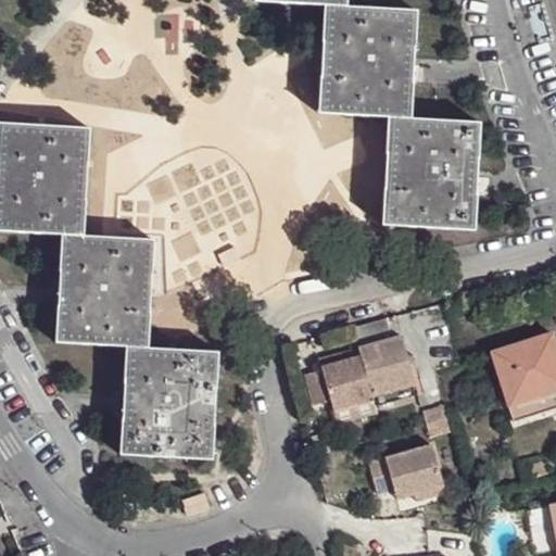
[(417,10),(346,5),(325,4),(319,112),(388,117),(412,117),(417,10)]
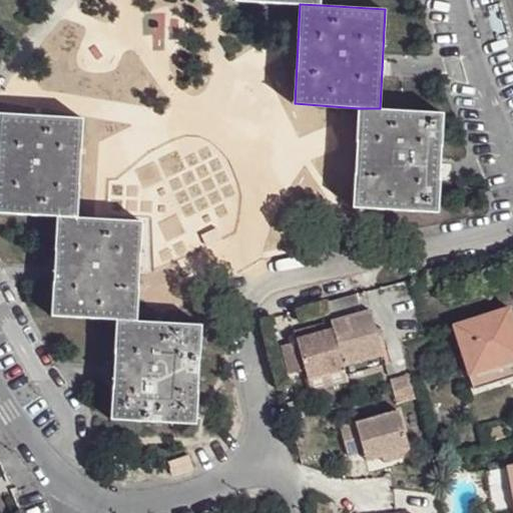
[(443,113),(380,108),(358,108),(353,206),(438,211),(443,113)]
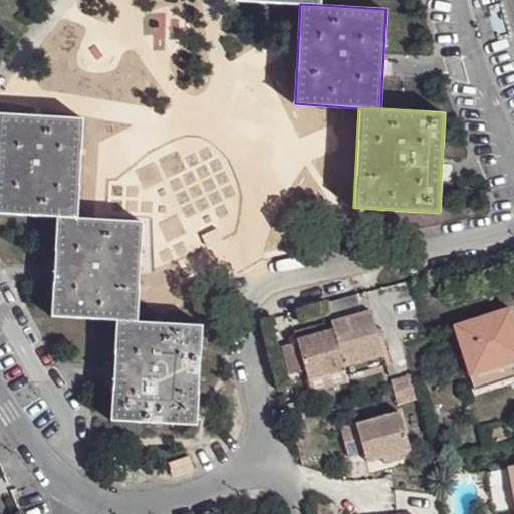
[(0,212),(57,216),(77,217),(82,118),(0,112),(0,212)]
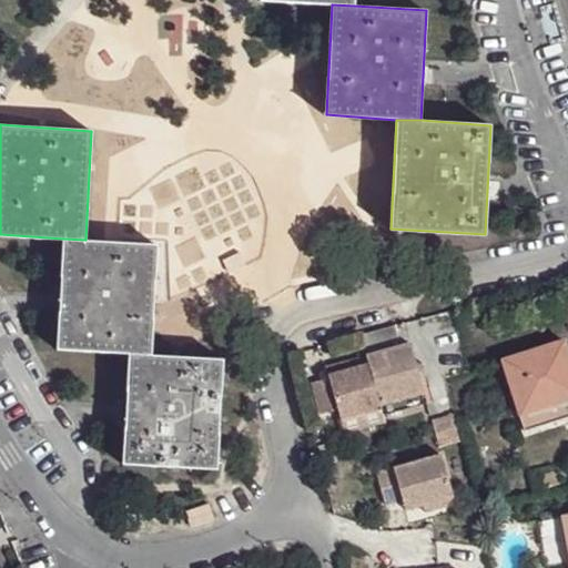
[(58,348),(130,353),(151,355),(156,245),(85,240),(63,239),(58,348)]
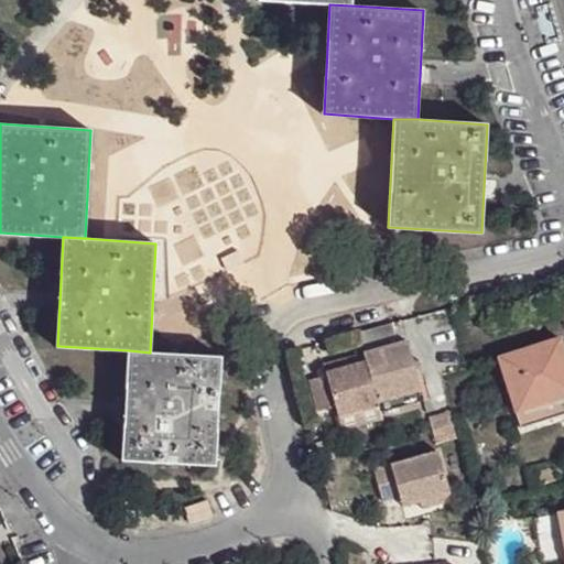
[(563,342),(563,337),(500,358),(520,416),(563,401),(563,342)]
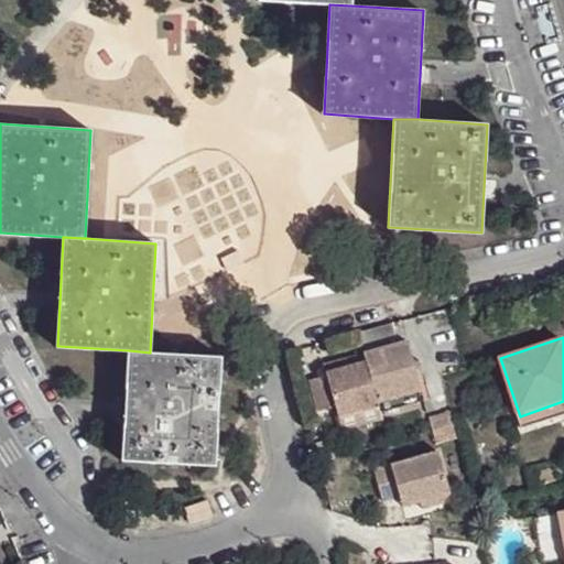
[(412,345),(370,357),(382,404),(424,393),(412,345)]
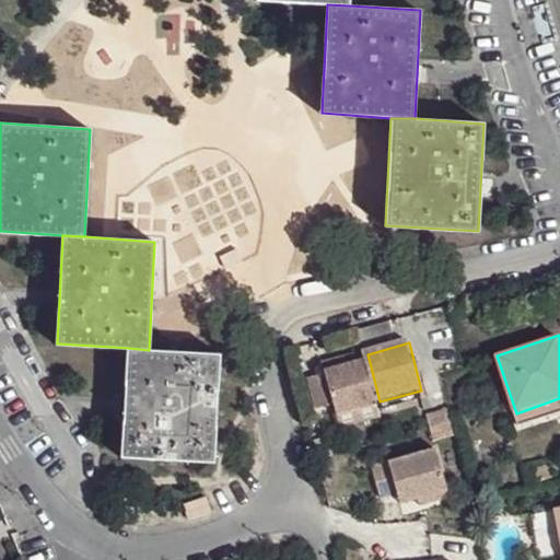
[(149,350),(128,348),(121,457),(213,462),(219,356),(149,350)]
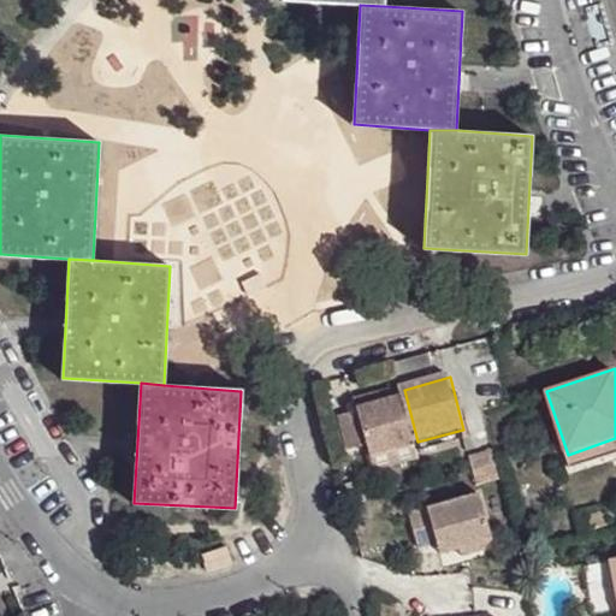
[(404,390),(383,397),(385,407),(361,413),(343,418),(355,460),(374,456),(418,444),(418,442),(404,390)]
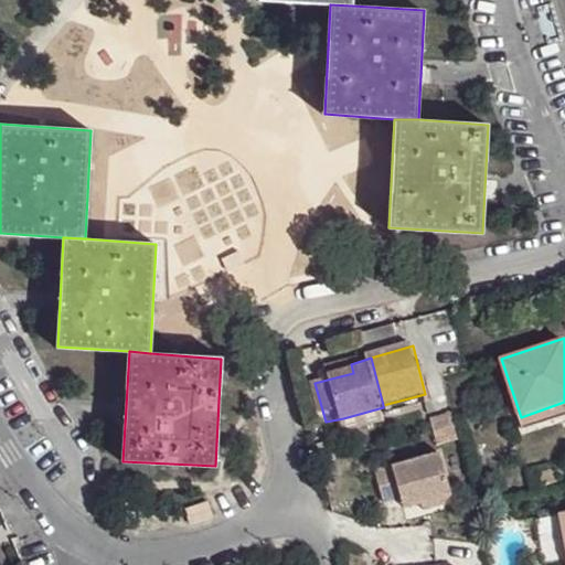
[(353,373),(351,364),(329,370),(331,379),(353,373)]
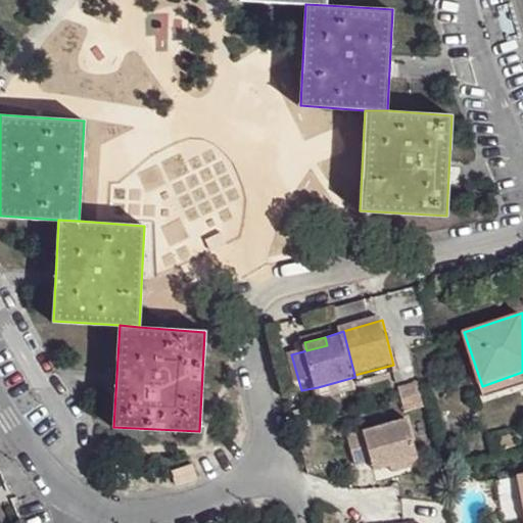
[(393,365),(354,375),(354,377),(359,391),(397,380),(393,365)]
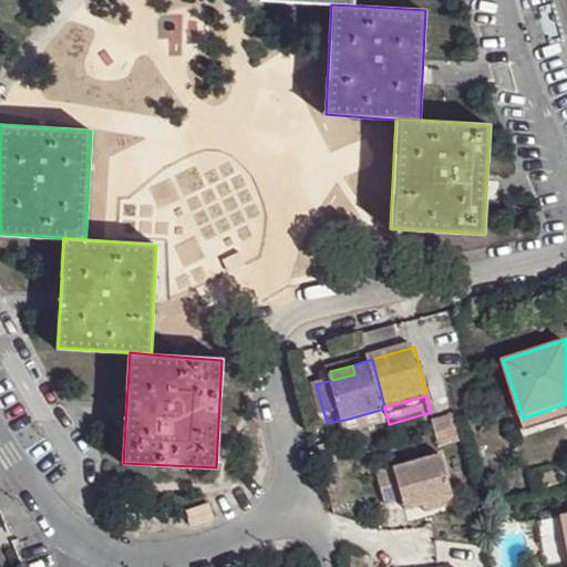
[(566,403),(523,419),(528,434),(566,420),(566,403)]
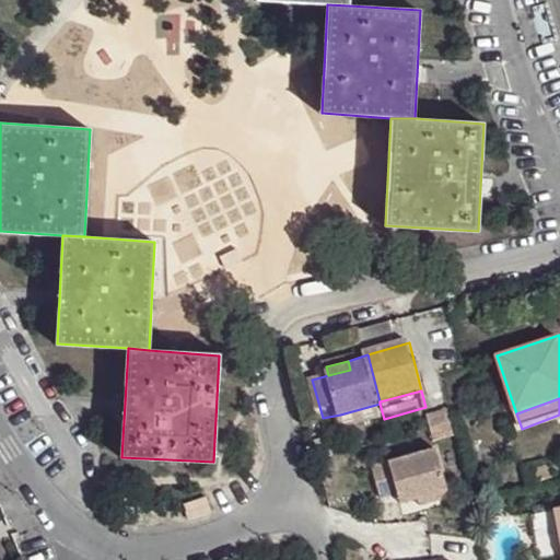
[(384,419),(380,404),(340,415),(343,430),(384,419)]
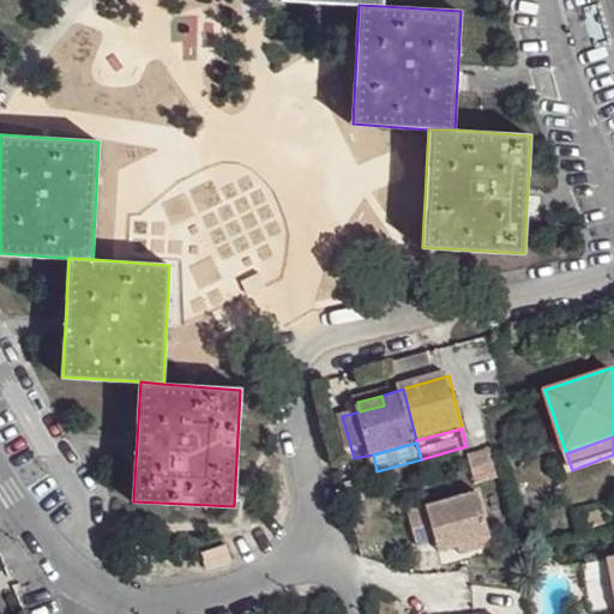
[(473,476),(495,470),(492,456),(470,462),(473,476)]
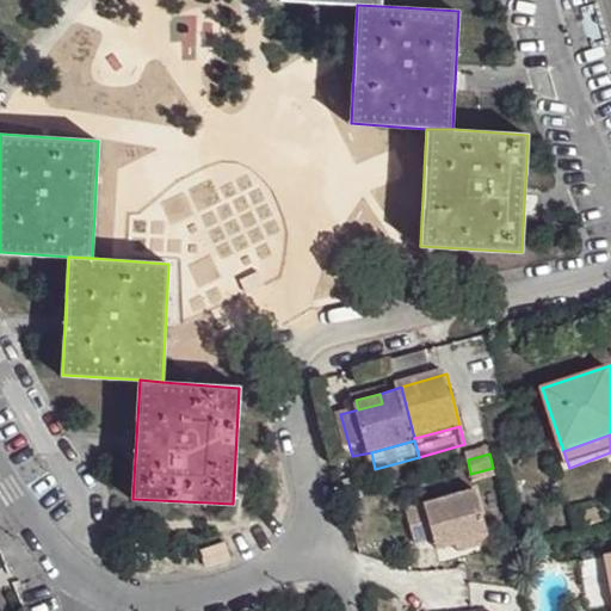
[(455,543),(456,551),(486,543),(475,499),(405,518),(414,554),(436,548),(455,543)]
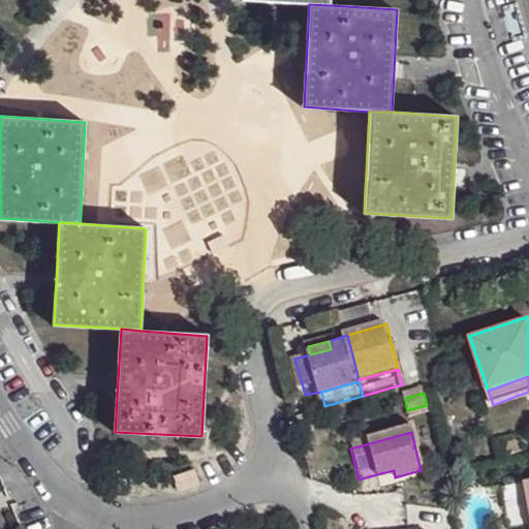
[(379,481),(395,477),(394,470),(377,474),(379,481)]
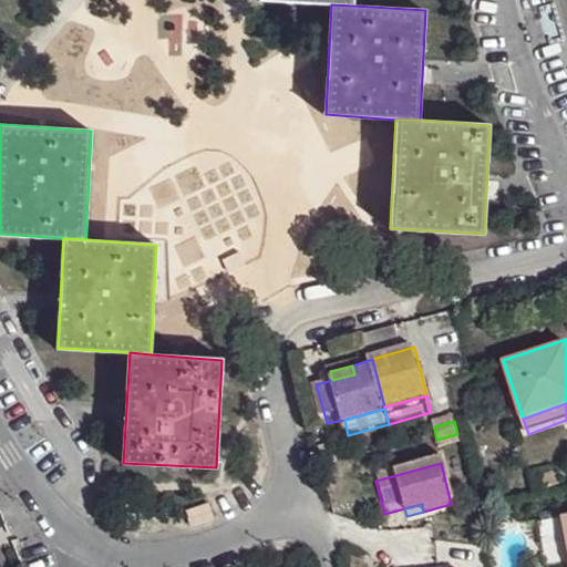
[(451,504),(423,512),(425,518),(453,511),(451,504)]
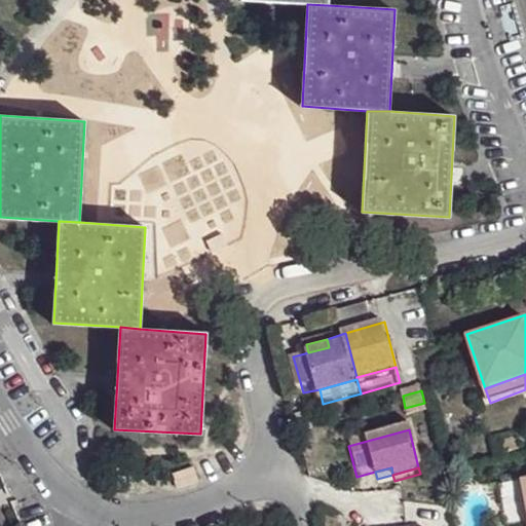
[(525,479),(517,481),(525,522),(525,479)]
